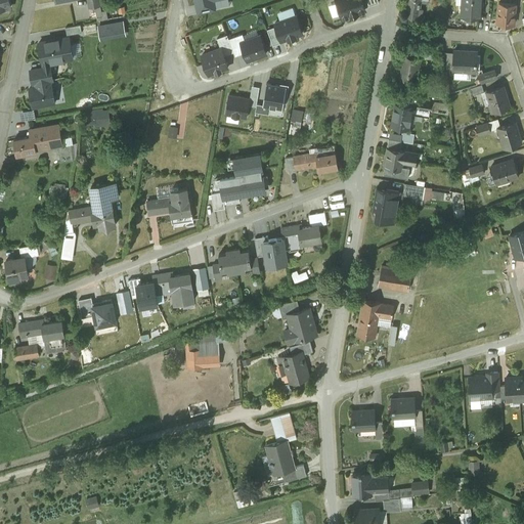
[(9,0),(0,0),(0,8),(11,6),(9,0)]
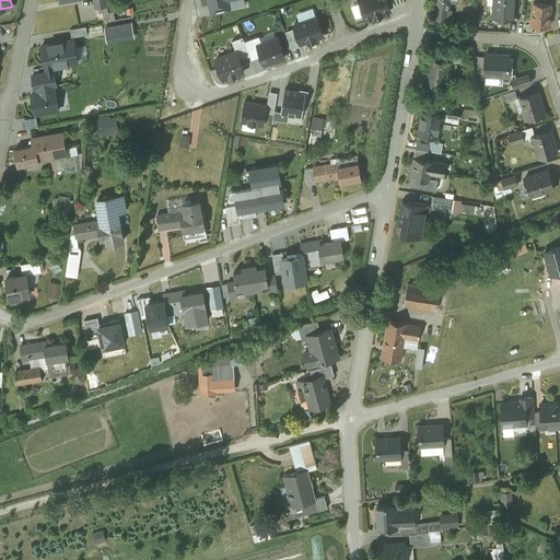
[(209,0),(212,13),(246,6),(244,0),(209,0)]
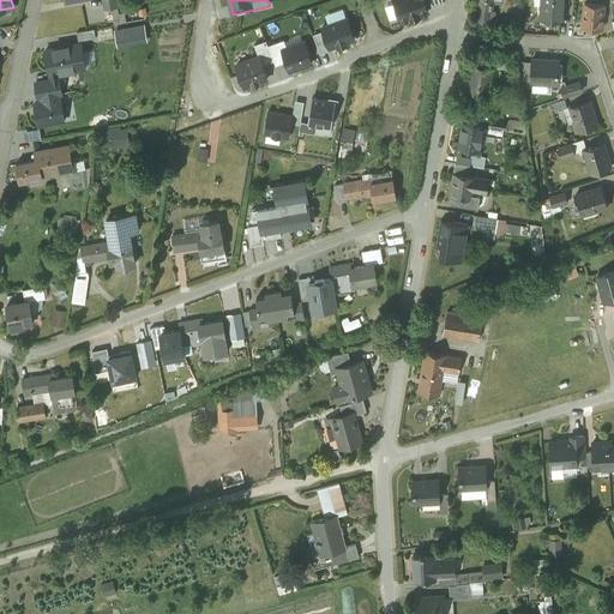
[(395,0),(396,2),(401,16),(402,20),(410,17),(411,19),(421,16),(420,14),(428,11),(427,8),(423,0),(395,0)]
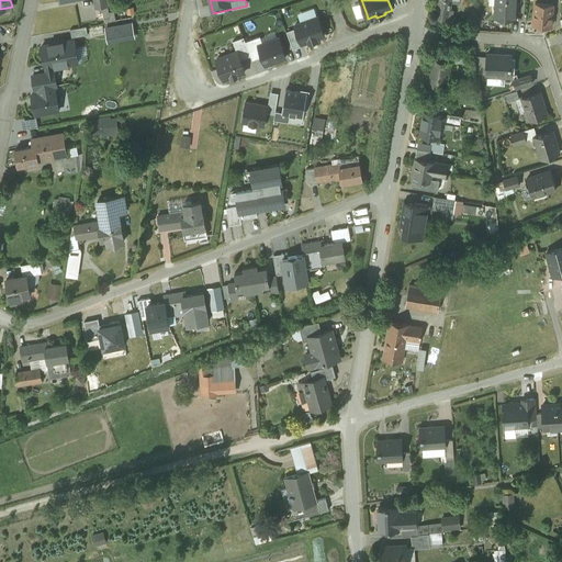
[(437,0),(436,17),(451,19),(453,9),(450,8),(451,1),(451,0),(437,0)]
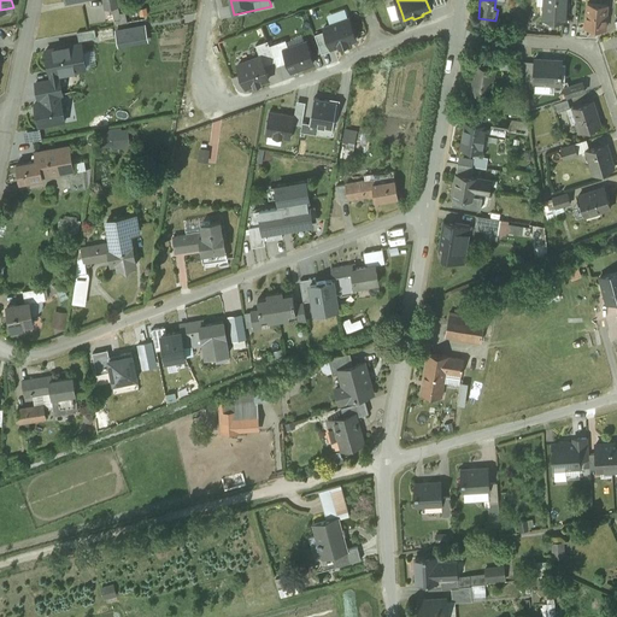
[(566,0),(545,0),(545,5),(544,18),(566,19),(566,0)]
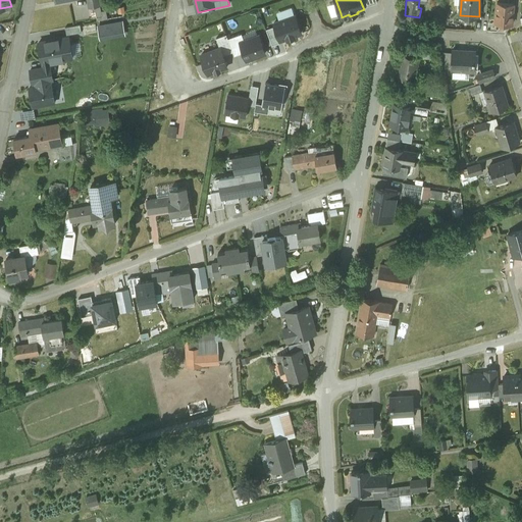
[(331,16),(341,13),(336,2),(327,5),(331,16)]
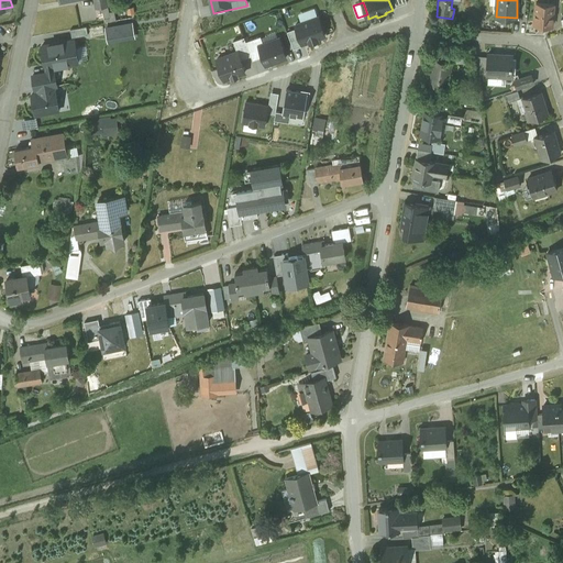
[(554,4),(537,2),(534,24),(552,26),(554,4)]
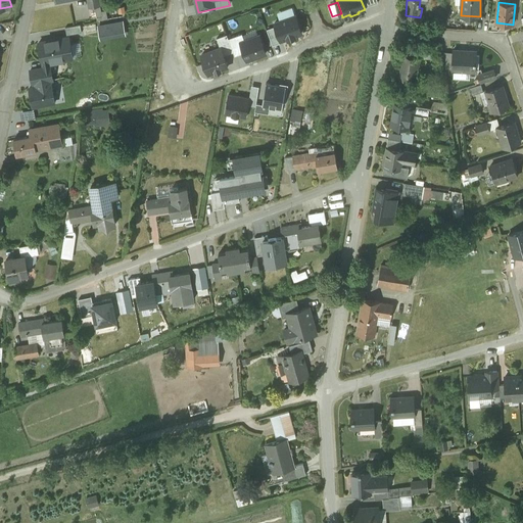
[(90,7),(88,7),(90,18),(102,15),(100,5),(90,7)]
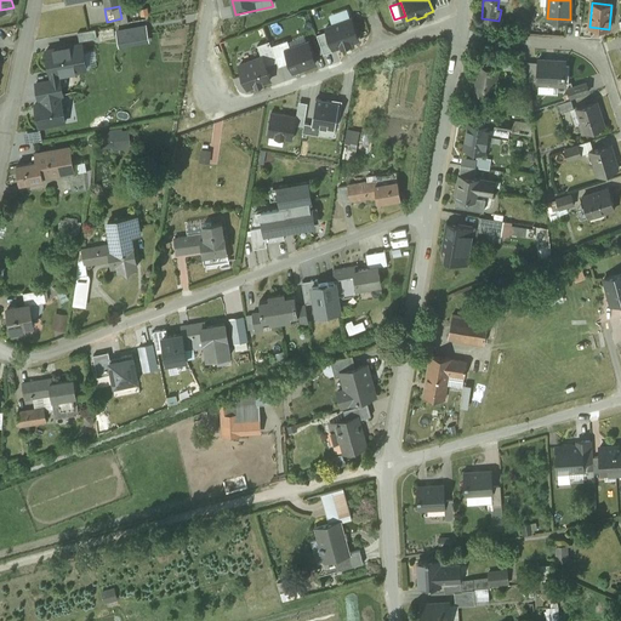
[(359,39),(351,18),(326,27),(328,30),(334,47),(335,47),(342,45),(342,46),(351,43),(351,41),(359,39)]
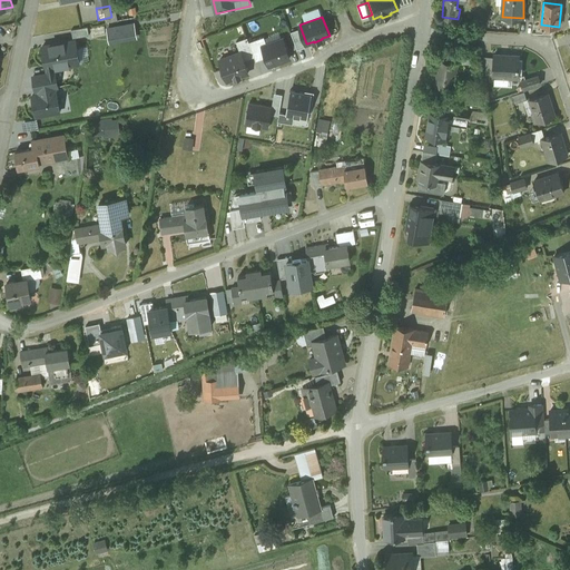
[(134,22),(107,28),(109,43),(137,39),(134,22)]
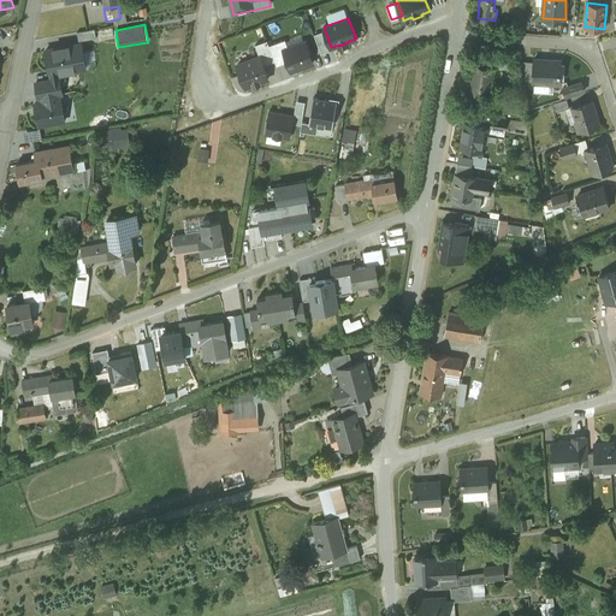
[(95,29),(77,31),(78,41),(96,37),(95,29)]
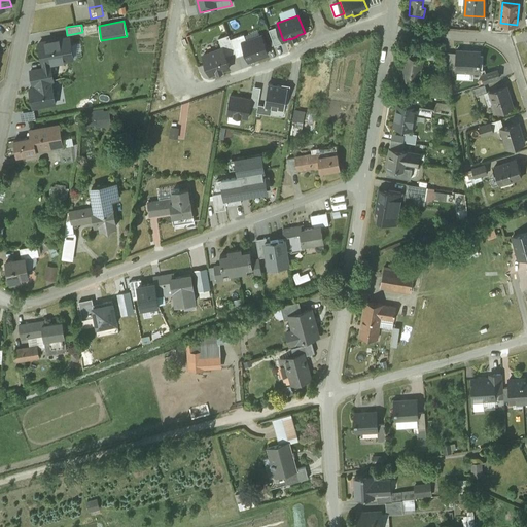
[(284,42),(284,40),(283,40),(278,26),(269,29),(275,45),(284,42)]
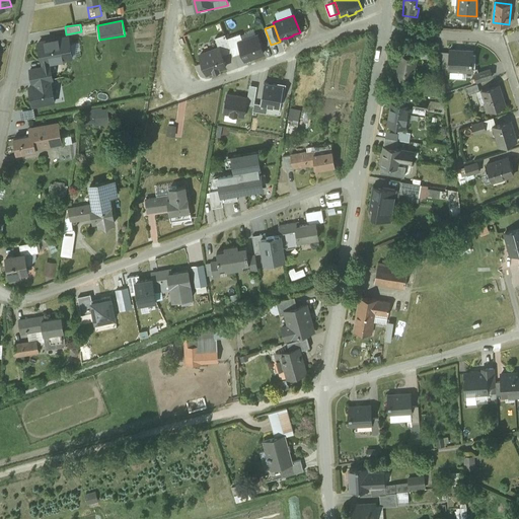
[(240,34),(243,41),(256,35),(254,29),(240,34)]
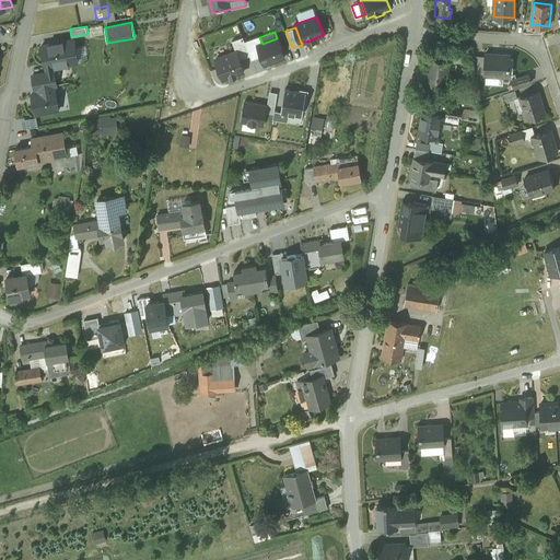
[(236,51),(240,59),(249,55),(245,42),(243,36),(232,41),(236,51)]
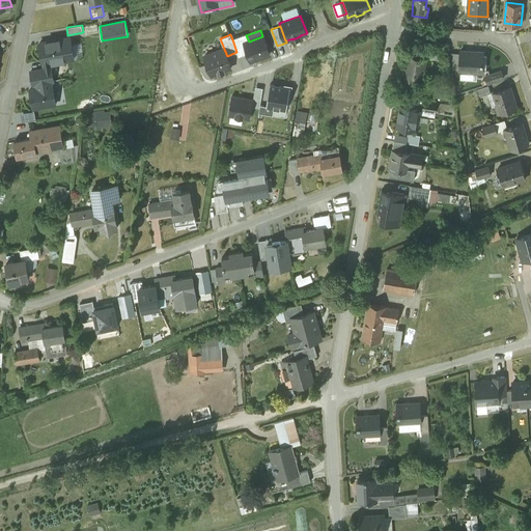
[(232,39),(236,52),(239,56),(248,53),(245,43),(249,42),(246,35),(246,34),(232,39)]
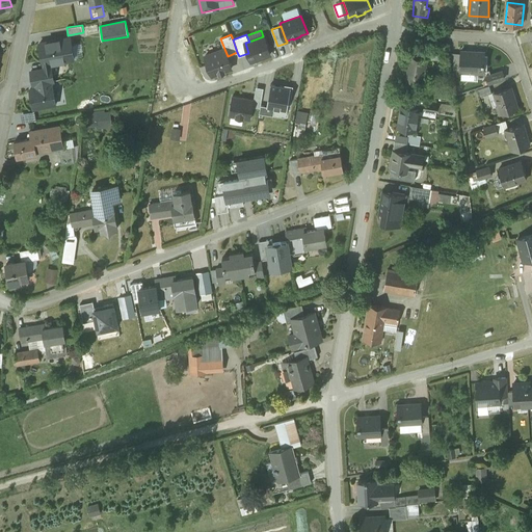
[(249,42),(245,43),(248,53),(251,61),(270,54),(264,36),(263,36),(249,42)]
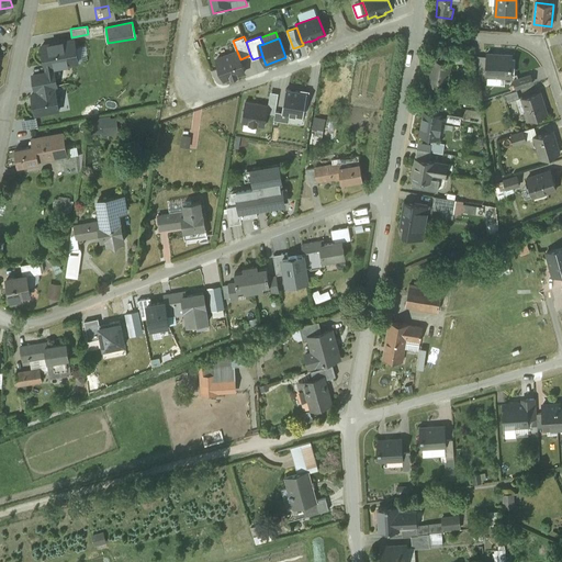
[(75,40),(42,45),(46,68),(47,68),(48,72),(53,71),(53,67),(78,62),(78,60),(76,46),(75,40)]
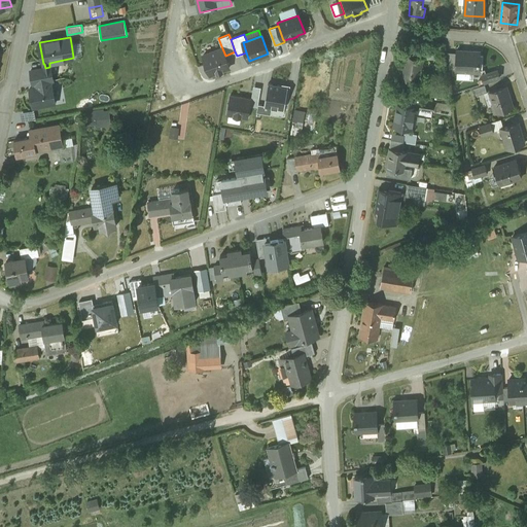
[(71,43),(73,57),(83,55),(80,42),(71,43)]
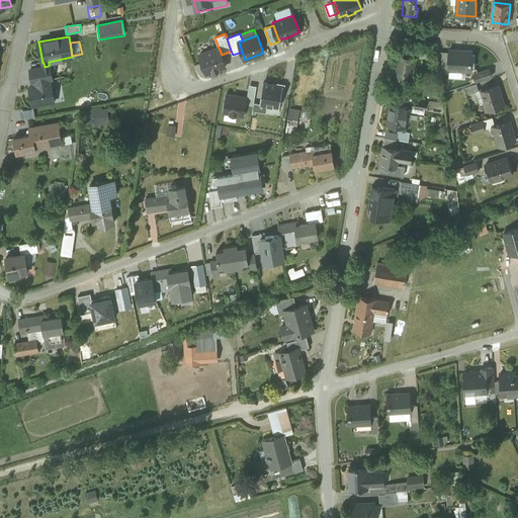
[(428,45),(415,45),(415,52),(428,53),(428,45)]
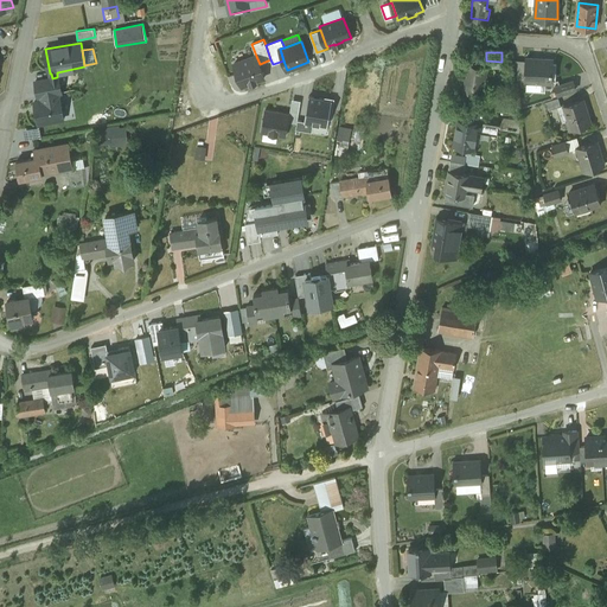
[(256,56),(235,63),(242,85),(264,77),(260,64),(256,56)]
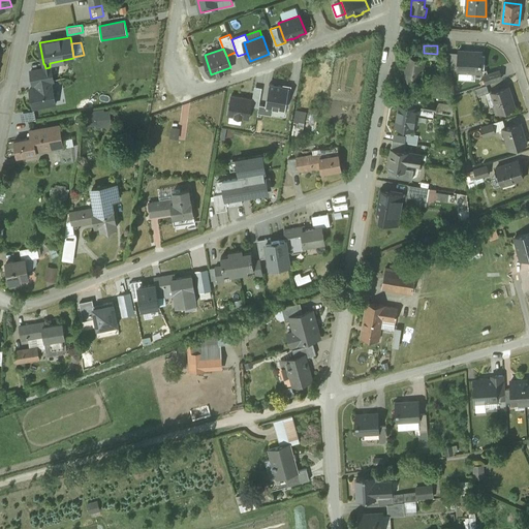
[(481,52),(458,51),(457,70),(480,71),(481,52)]
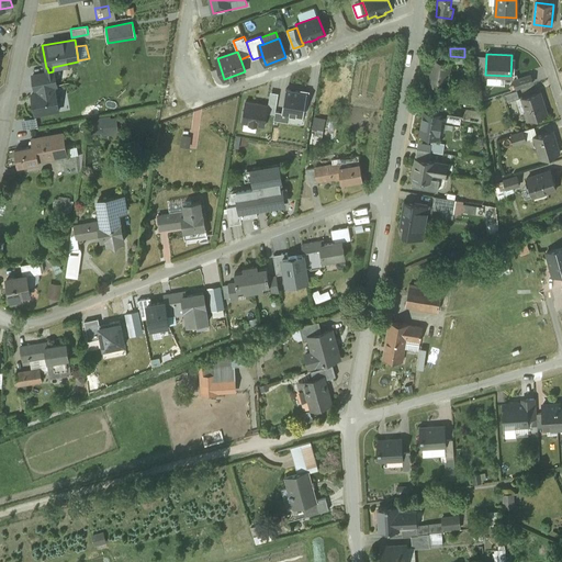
[(451,62),(431,58),(427,82),(448,86),(451,62)]
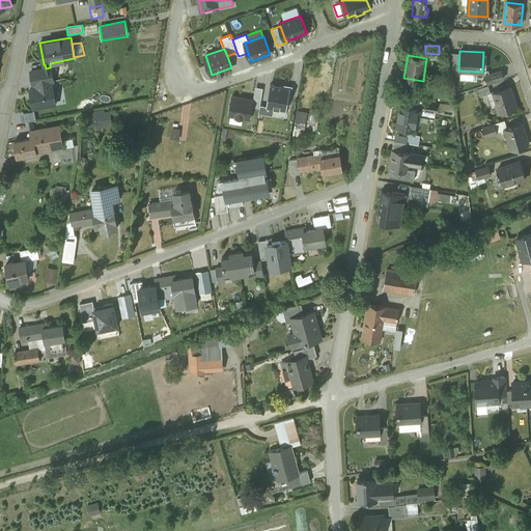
[(46,68),(31,71),(33,84),(36,83),(51,81),(54,80),(51,67),(50,67),(46,68)]
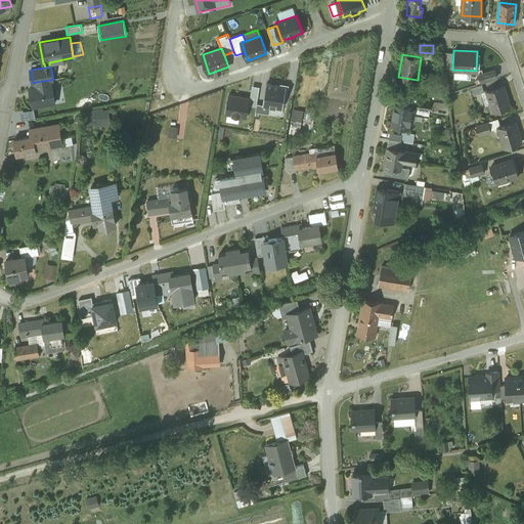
[(494,70),(479,75),(481,82),(497,77),(494,70)]
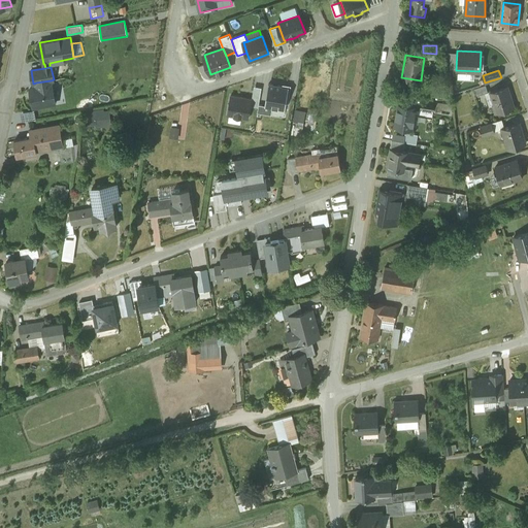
[(51,80),(36,83),(37,87),(30,88),(33,107),(56,103),(53,84),(52,85),(51,80)]
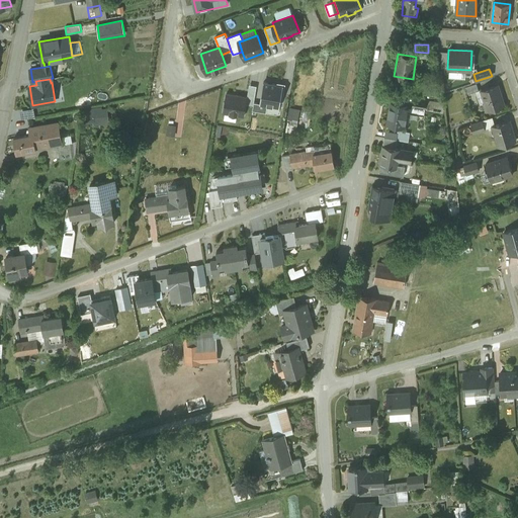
[(52,82),(55,101),(64,99),(61,81),(52,82)]
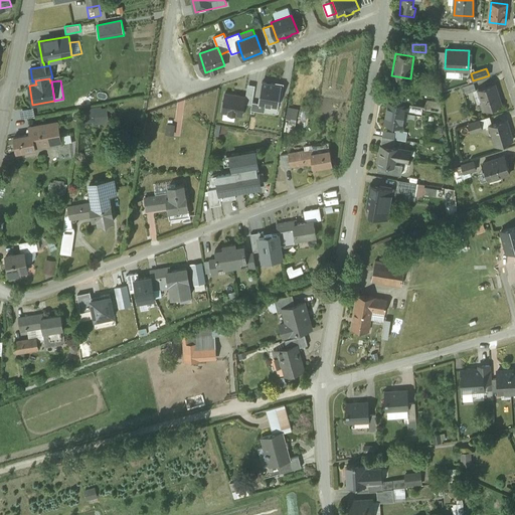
[(276,83),(262,81),(259,103),(266,105),(278,107),(279,101),(281,101),(284,82),(276,81),(276,83)]
